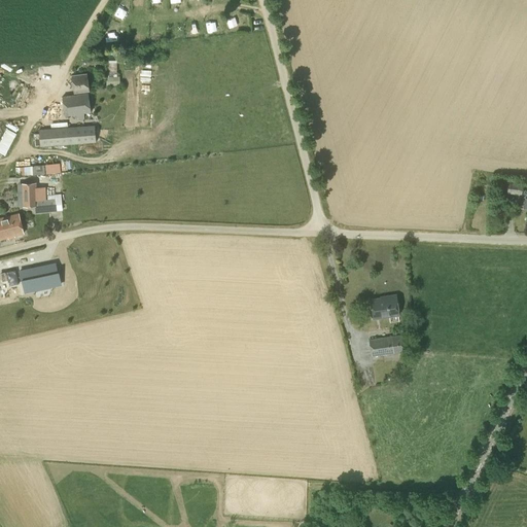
[(73,83),(88,81),(86,73),(72,75),(73,83)]
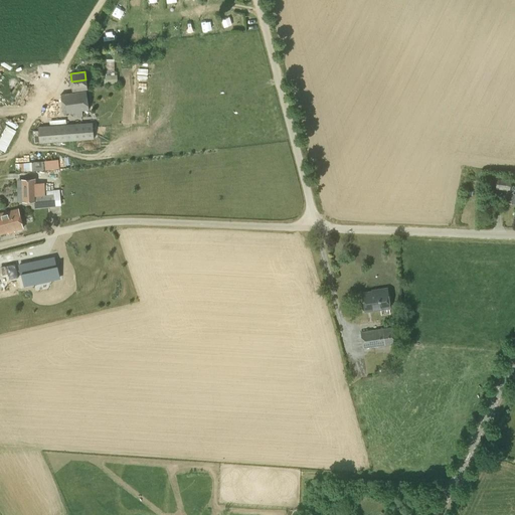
[(117,74),(104,75),(104,83),(117,83),(117,74)]
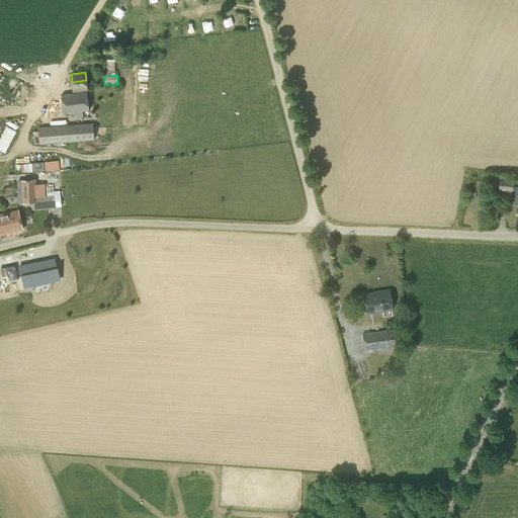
[(86,80),(72,82),(73,90),(87,89),(86,80)]
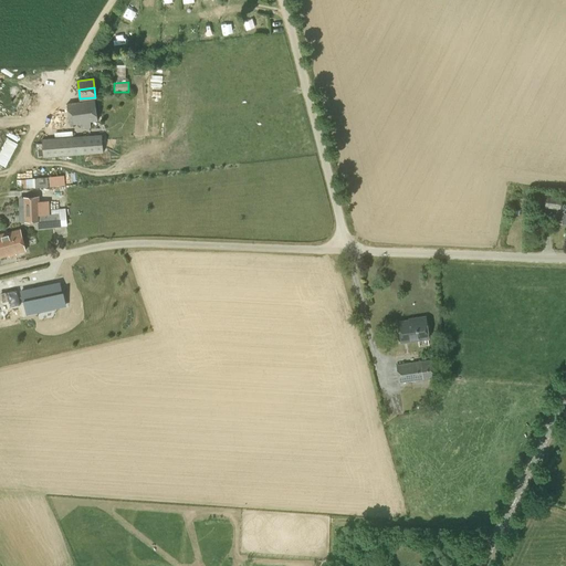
[(70,125),(97,121),(95,100),(66,103),(70,125)]
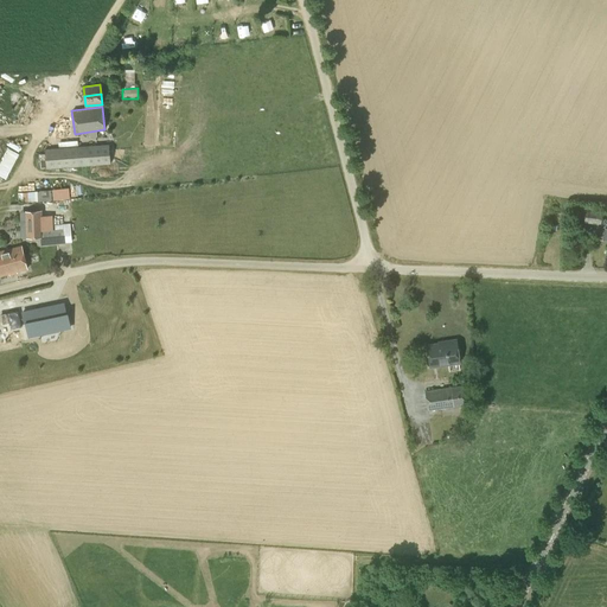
[(46,168),(110,164),(109,145),(45,149),(46,168)]
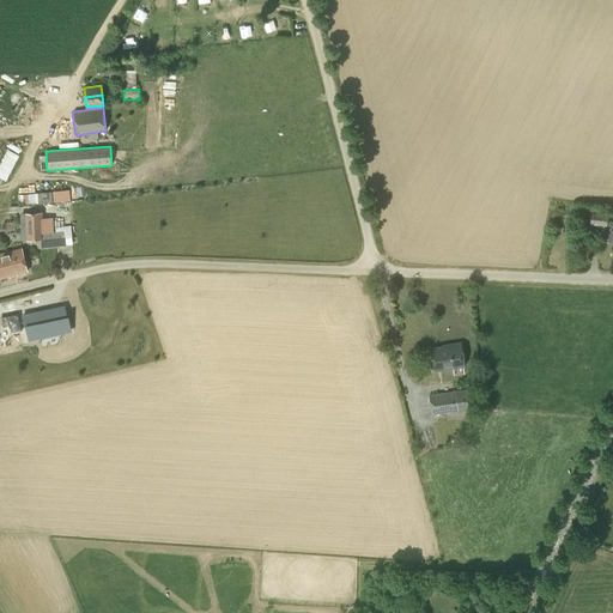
[(8,149),(0,163),(0,176),(6,180),(19,153),(8,149)]
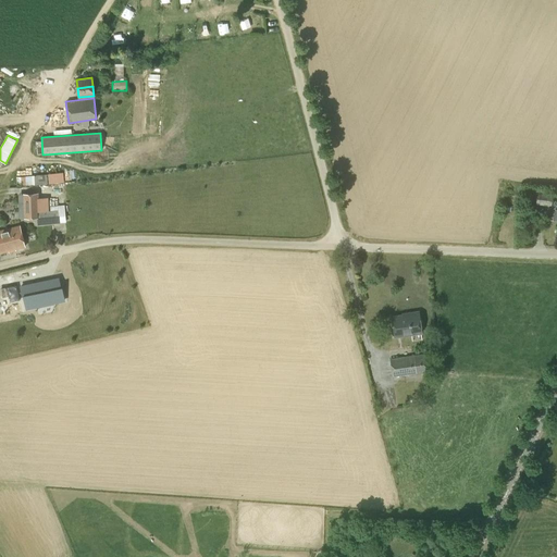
[(47,172),(48,183),(64,182),(63,171),(47,172)]
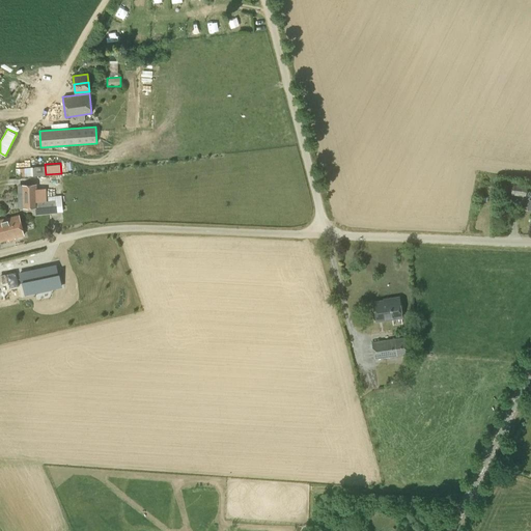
[(526,197),(527,187),(503,183),(502,193),(526,197)]
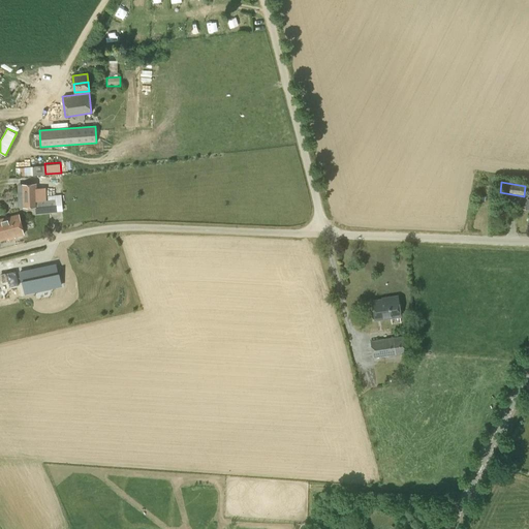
[(36,201),(35,190),(23,191),(23,207),(35,206),(36,214),(56,212),(55,199),(36,201)]
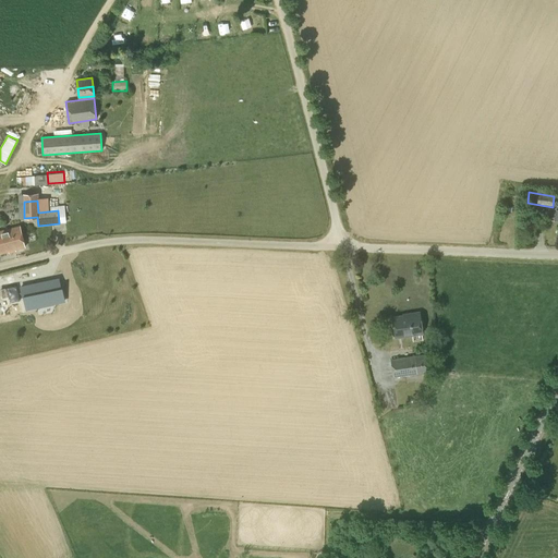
[(0,253),(25,246),(20,226),(0,230),(0,253)]
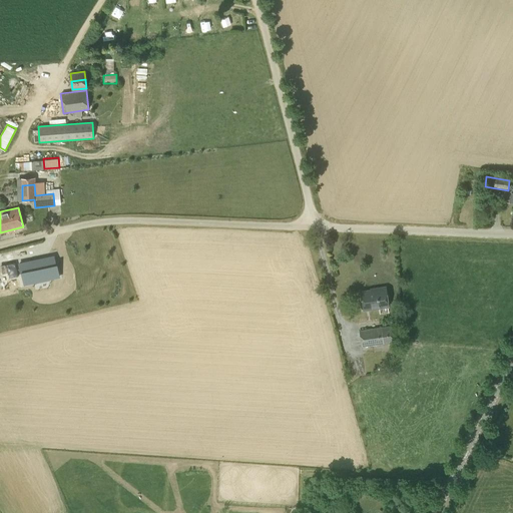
[(9,253),(0,254),(0,262),(2,275),(9,274),(10,278),(24,276),(21,259),(10,260),(9,253)]
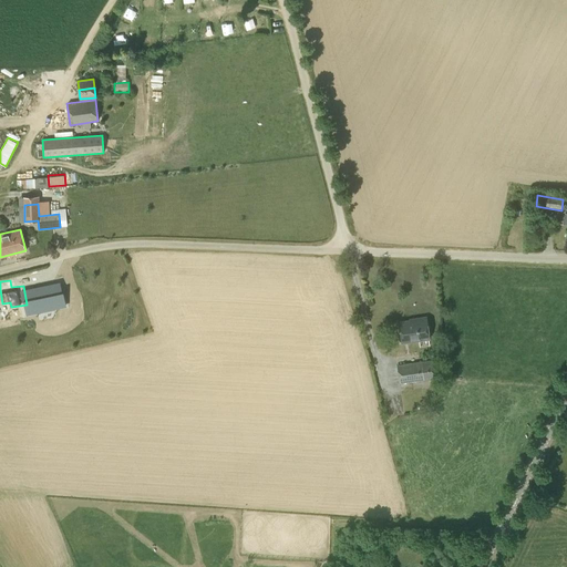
[(68,307),(65,296),(64,297),(62,285),(27,292),(29,302),(29,303),(30,303),(32,315),(68,307)]
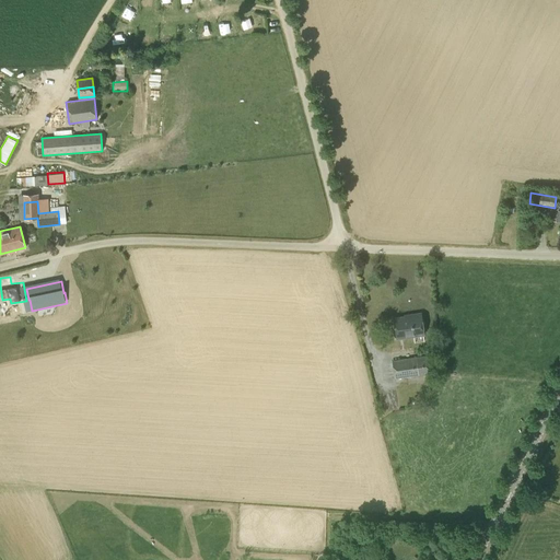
[(397,337),(423,333),(420,314),(394,318),(397,337)]
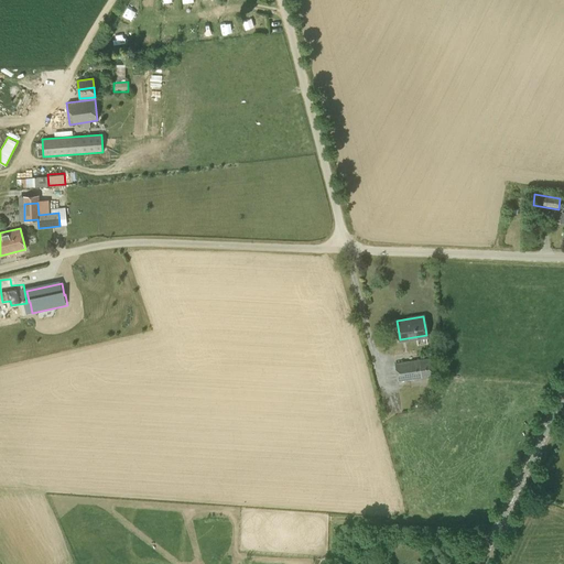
[(397,380),(421,377),(433,375),(430,358),(419,359),(394,362),(397,380)]
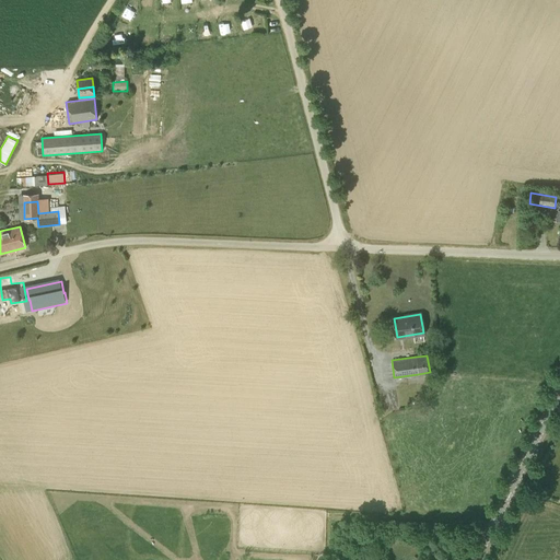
[(389,559),(400,559),(400,550),(389,551),(389,559)]
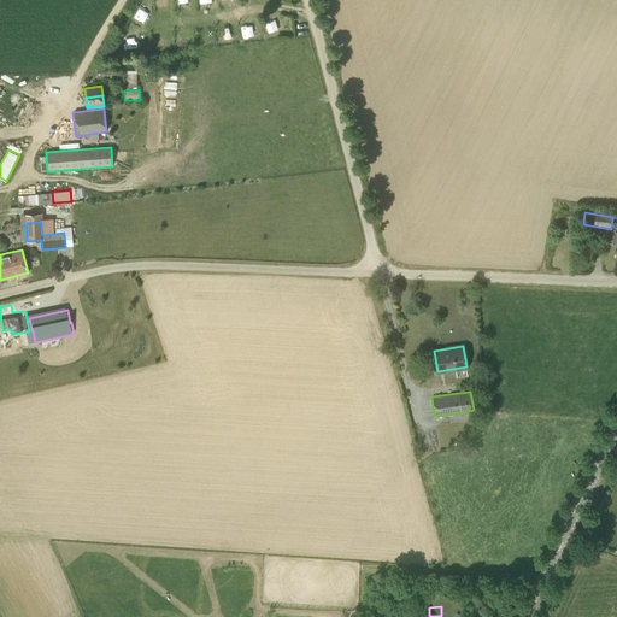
All buildings are outlined.
